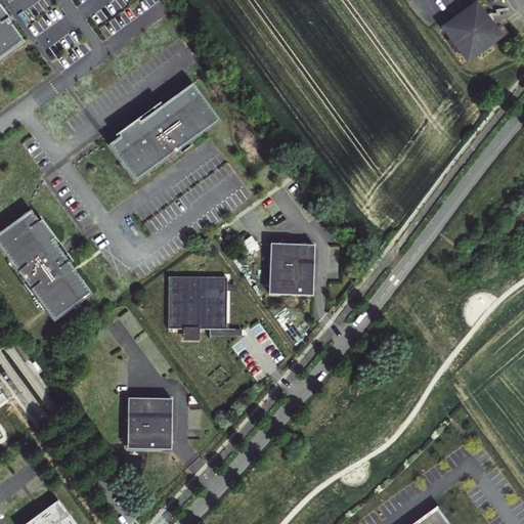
[(476,3),(442,28),(467,60),(499,37),(476,3)]
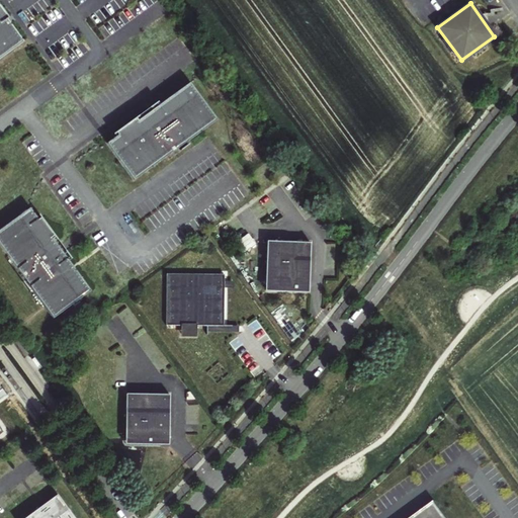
[(0,53),(20,38),(3,16),(5,15),(0,7),(0,53)]
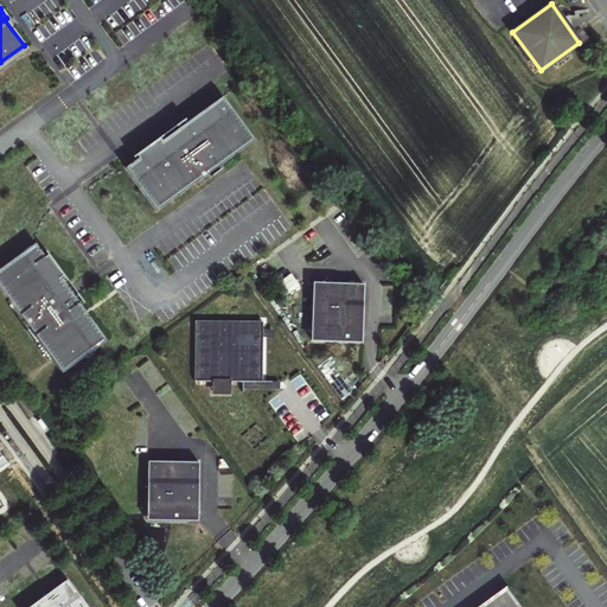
[(257,140),(223,94),(126,166),(158,211),(257,140)]
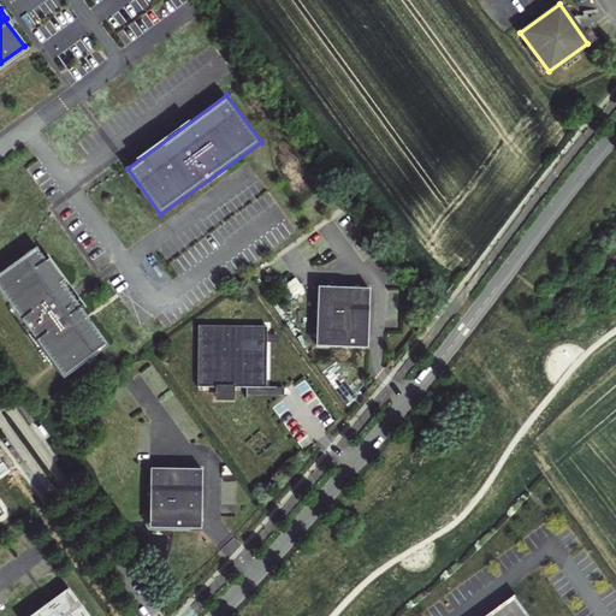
[(584,122),(574,113),(566,125),(573,135),(584,122)]
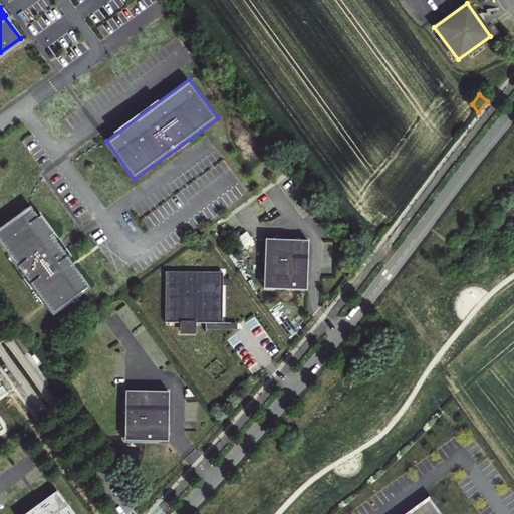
[(90,287),(29,204),(0,226),(0,243),(53,316),(90,287)]
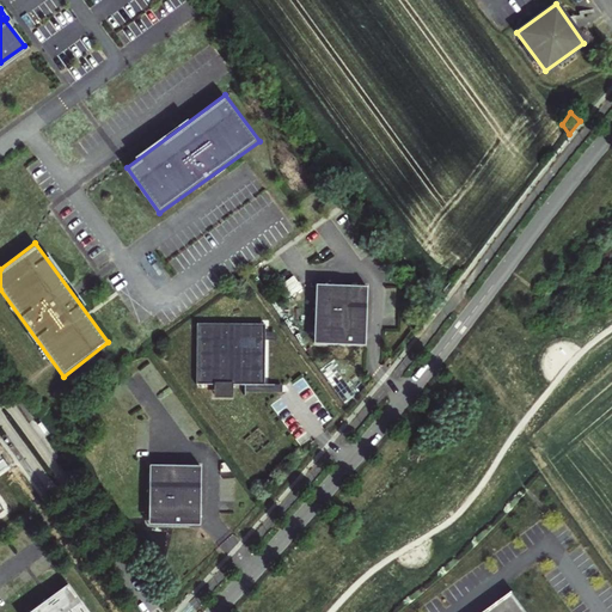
[(293,276),(279,287),(287,298),(301,287),(293,276)]
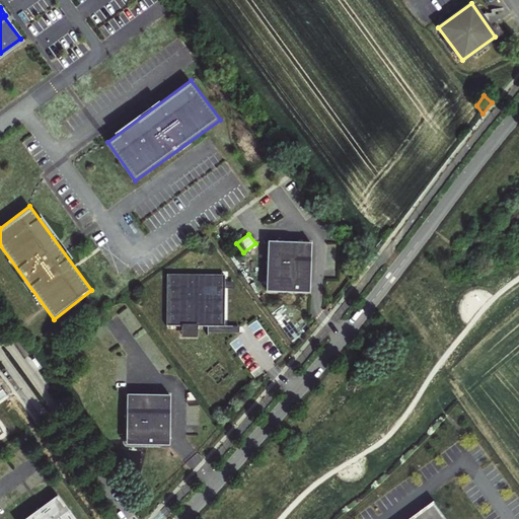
[(311,242),(265,240),(263,290),(309,291),(311,242)]
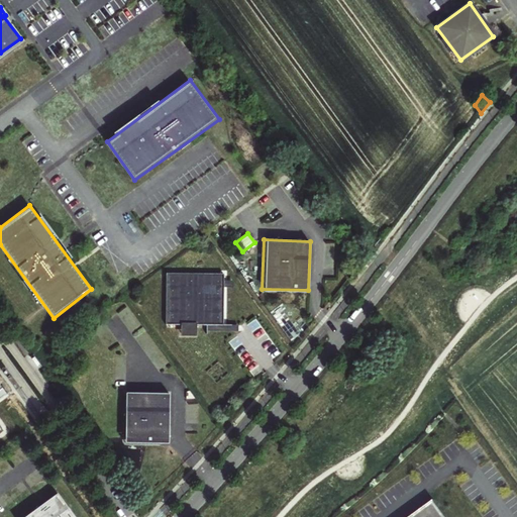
[(222,272),(168,271),(167,322),(223,323),(222,272)]
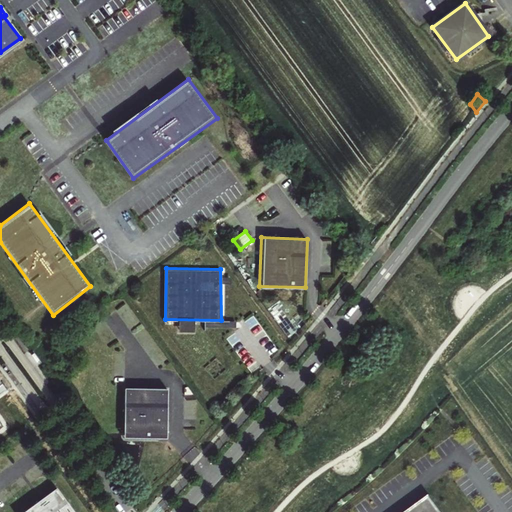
[(168,390),(125,389),(124,435),(124,438),(148,439),(167,440),(168,390)]
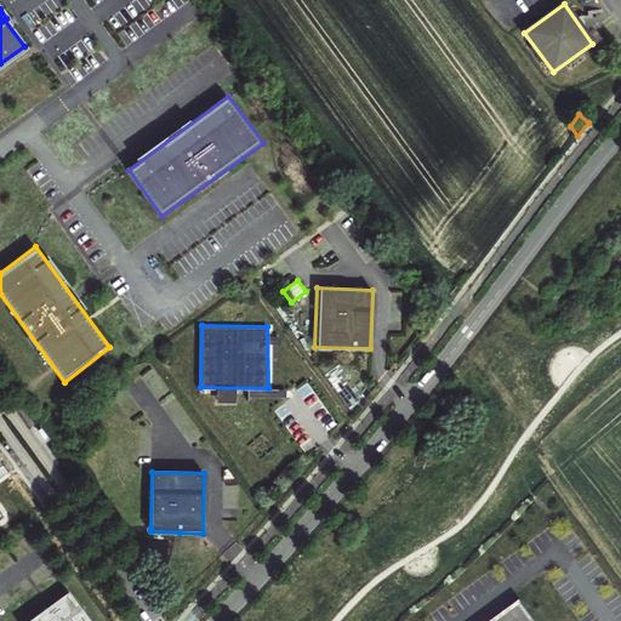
[(87,620),(68,593),(29,620),(87,620)]
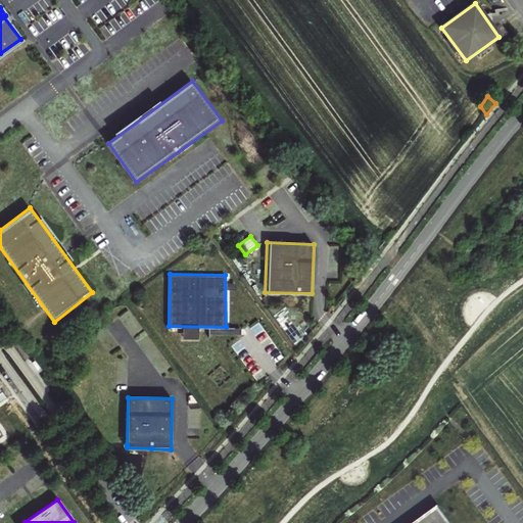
[(454,522),(440,505),(416,522),(454,522)]
